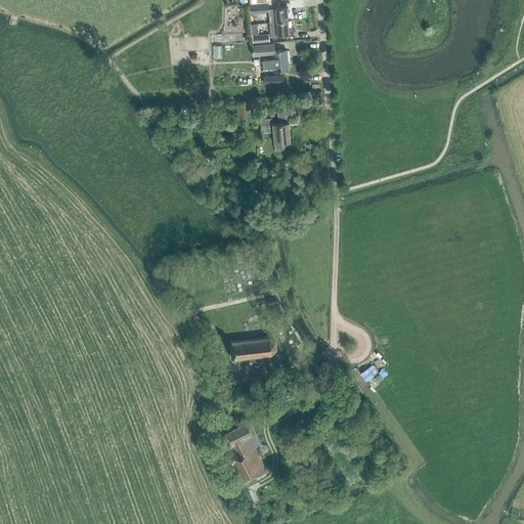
[(275,23),(288,22),(287,7),(274,8),(274,9),(268,10),(269,14),(274,13),(275,23)]
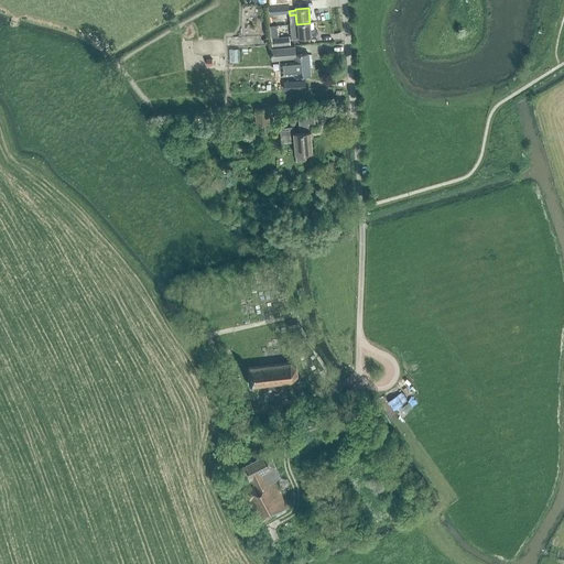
[(297,40),(311,38),(310,23),(296,24),(290,24),(292,40),(297,39),(297,40)]
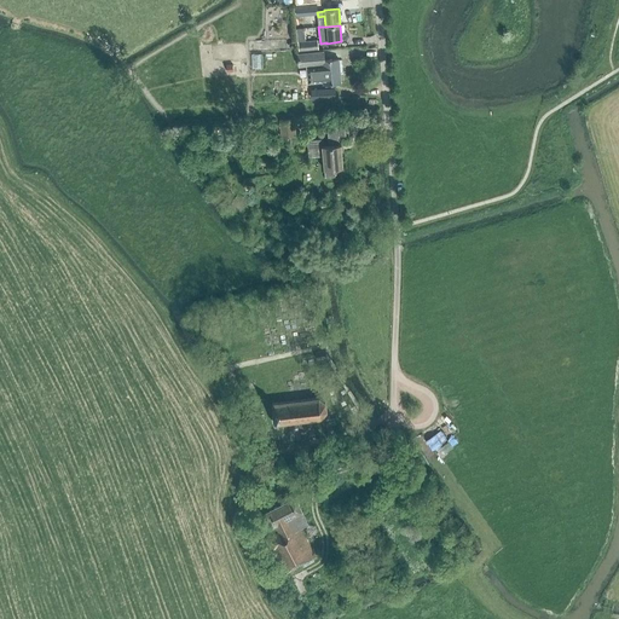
[(299,52),(316,50),(316,41),(298,42),(299,52)]
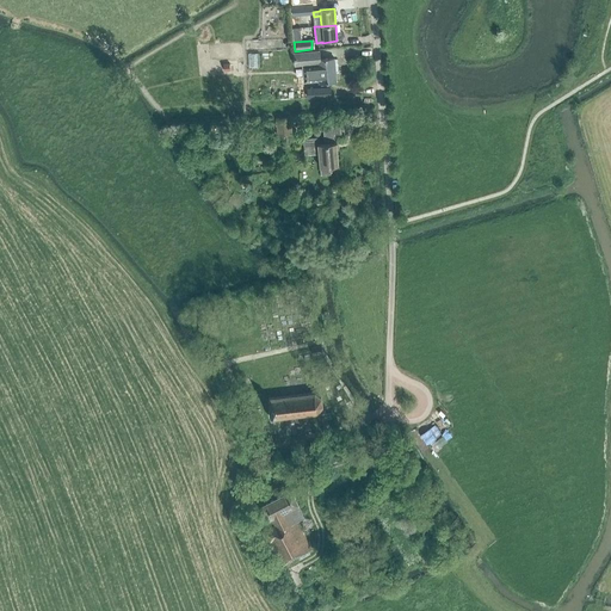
[(307,82),(319,81),(319,84),(335,82),(333,59),(319,60),(319,51),(294,53),(295,66),(306,65),(307,82)]
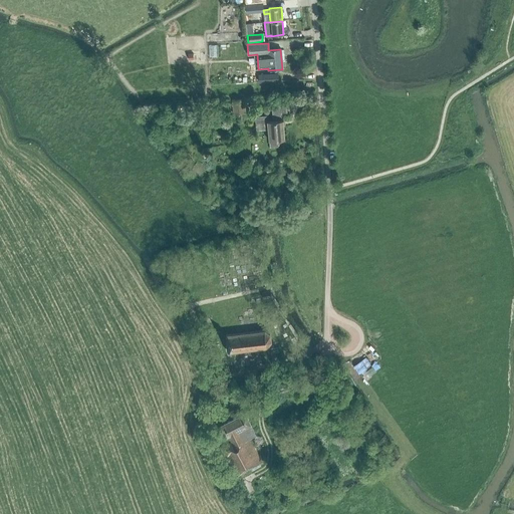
[(219,56),(219,44),(209,44),(209,56),(219,56)]
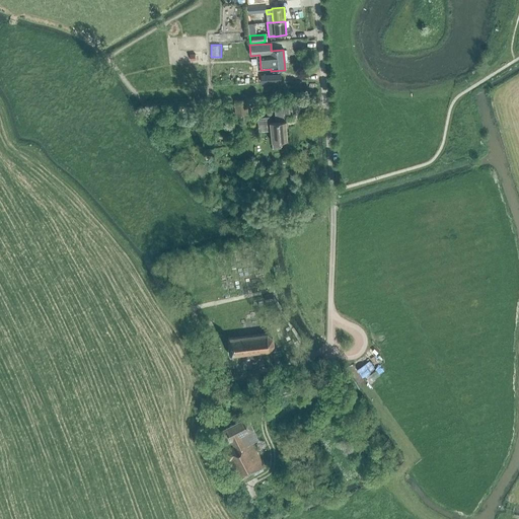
[(261,75),(262,83),(282,82),(281,74),(261,75)]
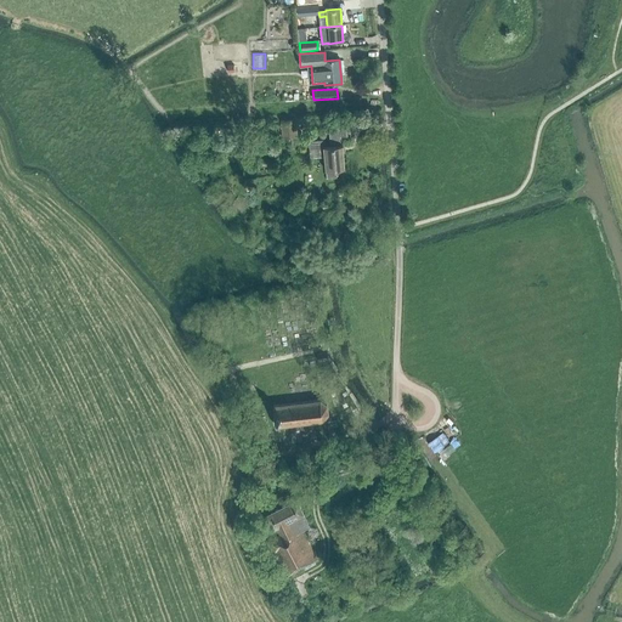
[(281,120),(282,139),(297,137),(295,120),(281,120)]
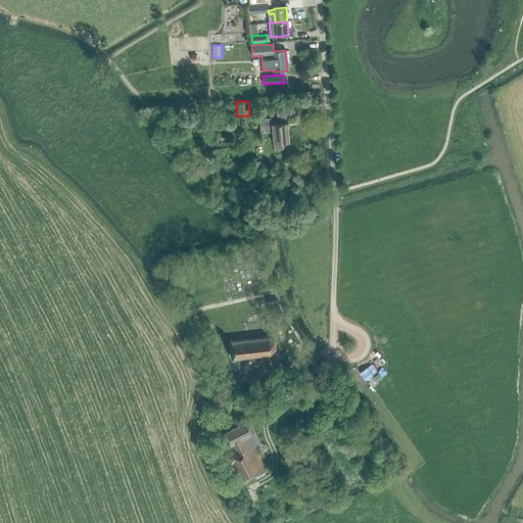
[(283,149),(282,143),(289,142),(288,123),(286,123),(285,116),(292,115),(291,106),(276,108),(277,123),(272,124),(271,117),(258,119),(259,133),(272,132),(273,144),(274,144),(274,150),(283,149)]
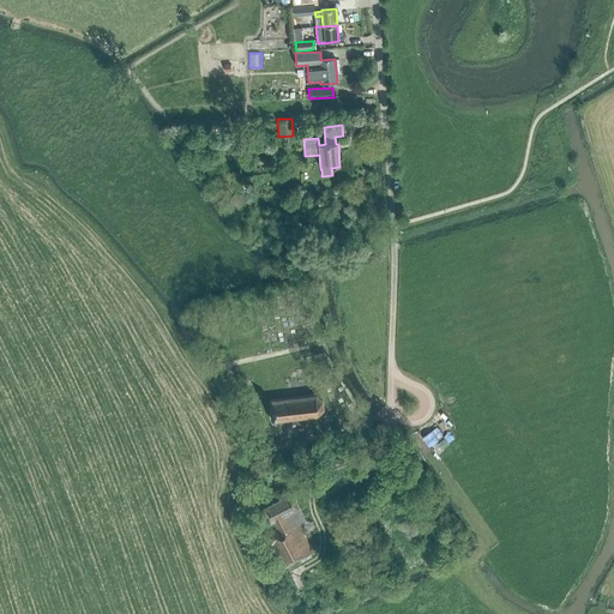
[(317,415),(323,408),(321,399),(315,395),(270,399),(272,420),(317,415)]
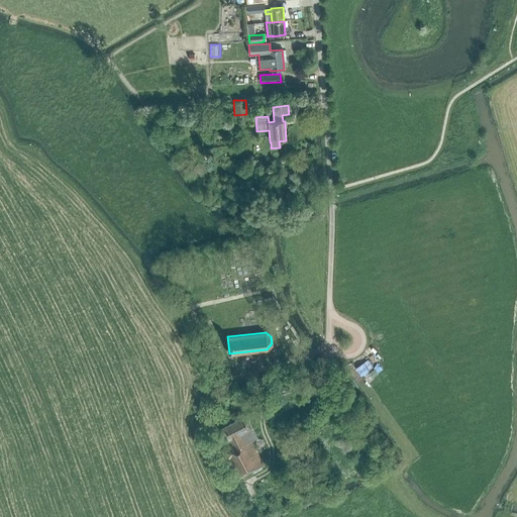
[(369,357),(355,367),(362,375),(365,374),(369,380),(379,372),(369,357)]
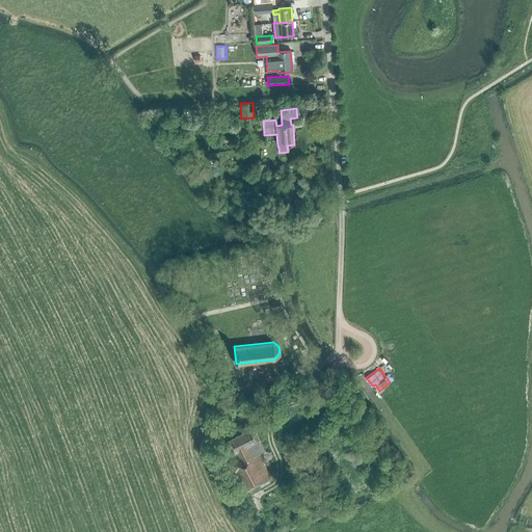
[(243,491),(269,478),(257,453),(264,450),(253,427),(227,441),(232,451),(235,450),(239,457),(228,462),(243,491)]
